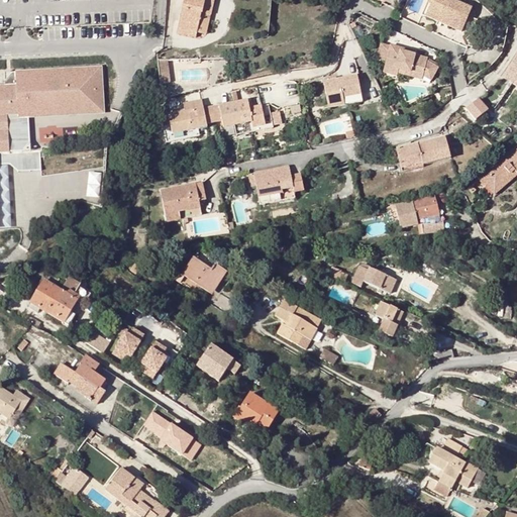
[(184,0),(178,28),(197,32),(200,18),(194,16),(195,12),(201,13),(210,15),(213,0),(184,0)]
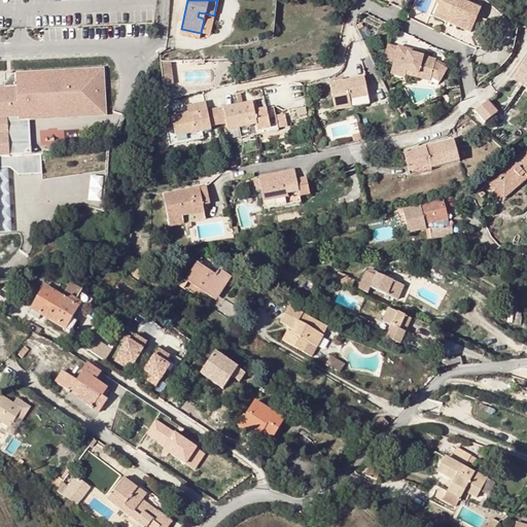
[(481,9),(461,0),(459,0),(441,0),(435,12),(451,20),(450,24),(469,33),(477,16),(480,10),(481,9)]
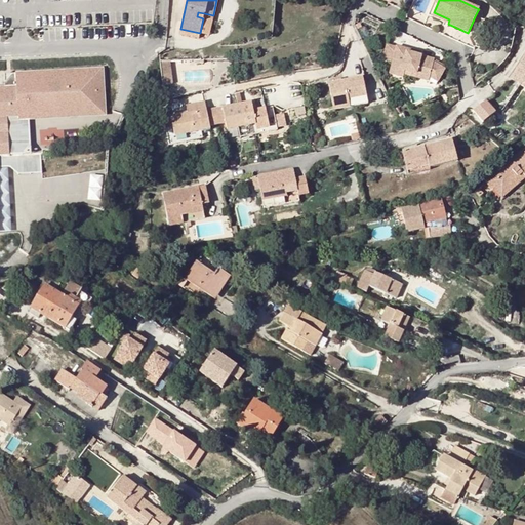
[(432,16),(448,24),(449,19),(434,12),(432,16)]
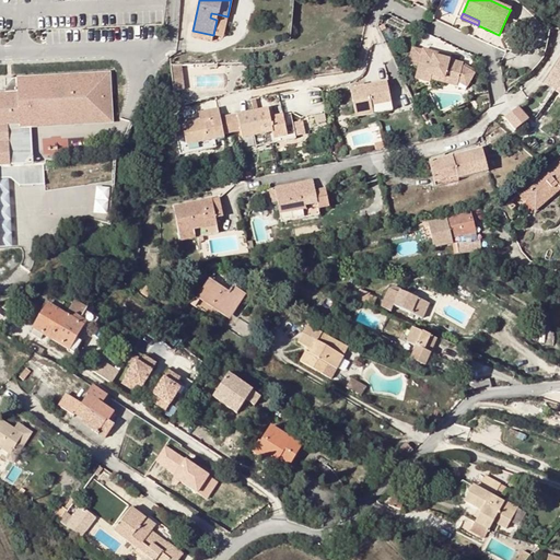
[(213,35),(193,31),(191,37),(211,42),(213,35)]
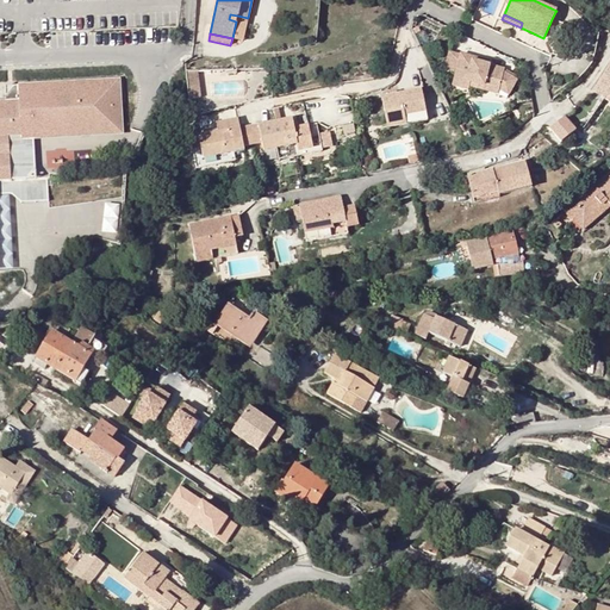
[(474,58),(461,55),(456,75),(468,79),(467,82),(499,92),(508,98),(517,82),(504,74),(505,72),(489,67),(473,62),(474,58)]
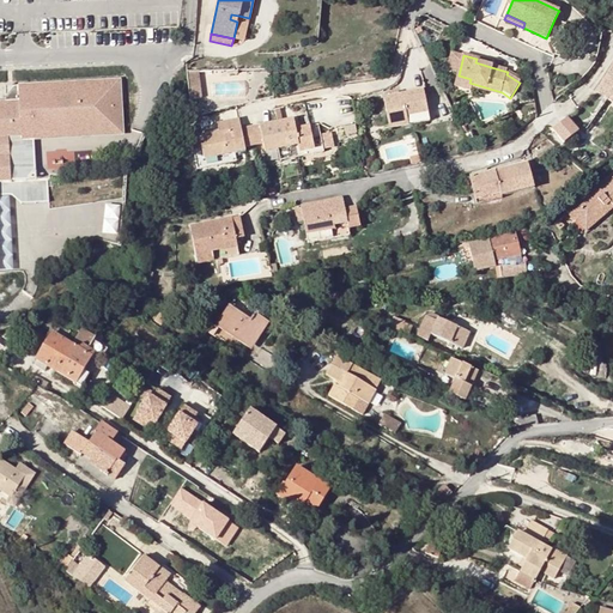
[(612,62),(601,83),(608,86),(602,96),(612,102),(612,62)]
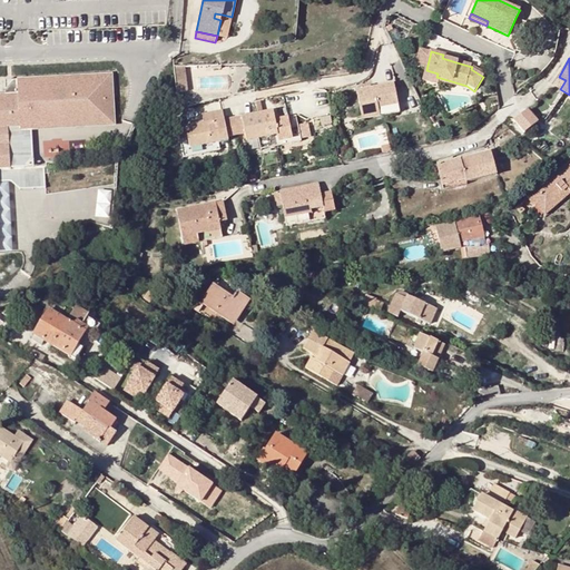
[(184,66),(174,67),(176,91),(187,90),(184,66)]
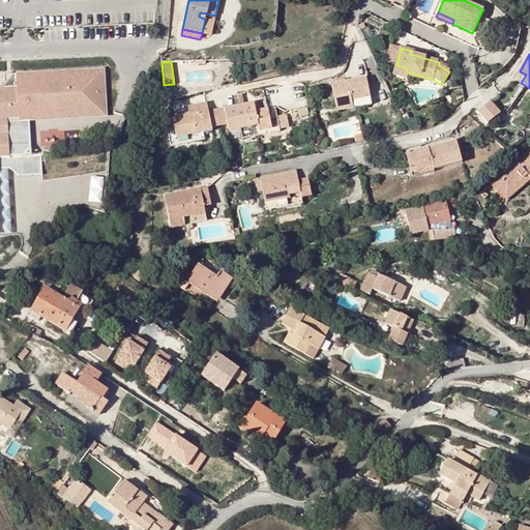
[(107,116),(104,69),(16,74),(17,87),(5,88),(0,88),(0,156),(9,156),(7,121),(7,118),(19,118),(19,121),(107,116)]
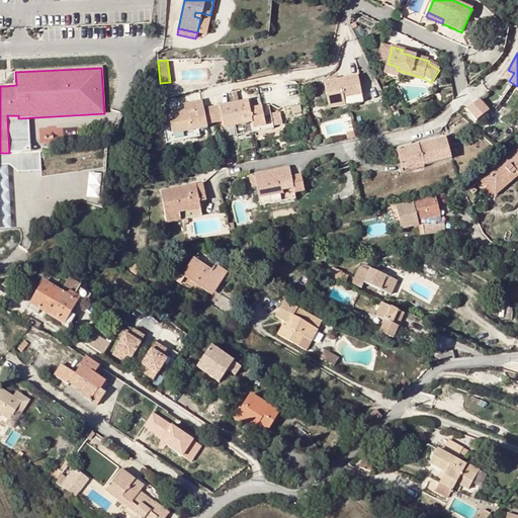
[(514,73),(508,70),(503,77),(509,81),(514,73)]
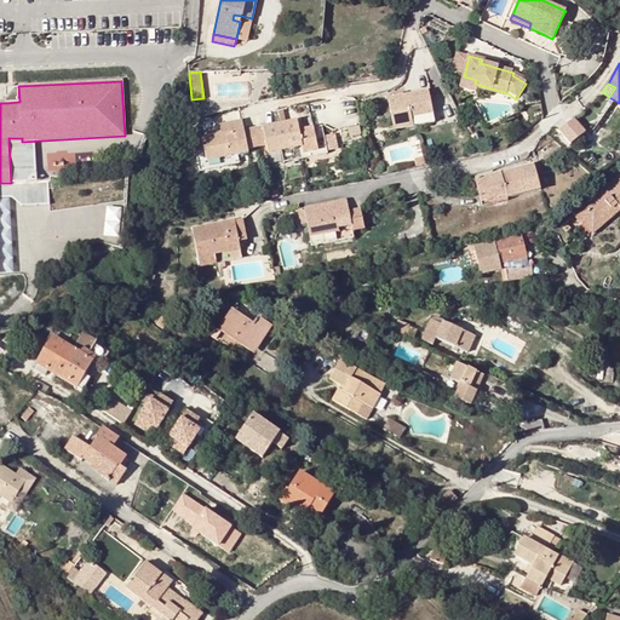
[(18,86),(5,87),(6,103),(19,102),(18,86)]
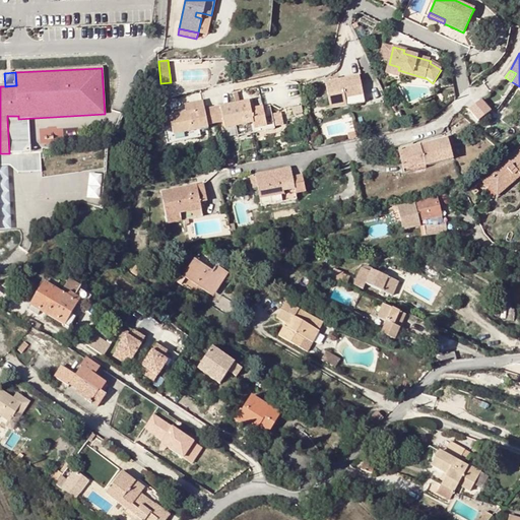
[(360,77),(326,83),(331,108),(345,105),(345,100),(364,96),(360,77)]
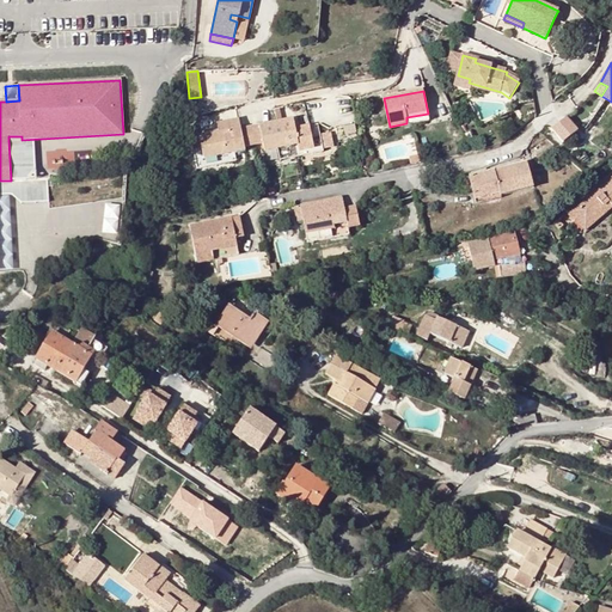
[(560,145),(577,132),(567,116),(549,129),(560,145)]
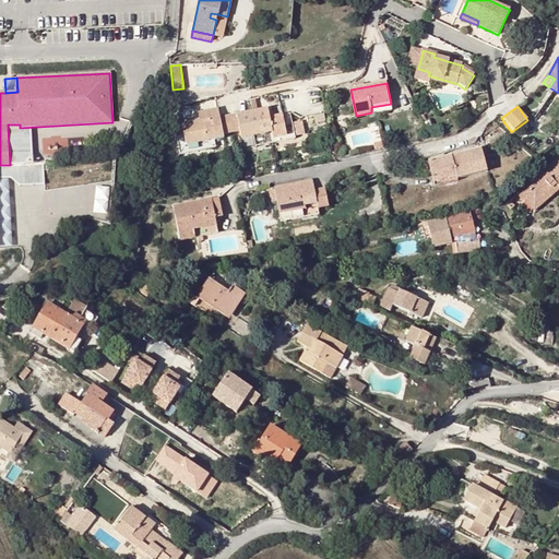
[(269,108),(229,116),(233,133),(241,132),(241,139),(253,137),(254,141),(273,138),(274,139),(287,137),(288,140),(295,139),(290,114),(270,117),(269,108)]
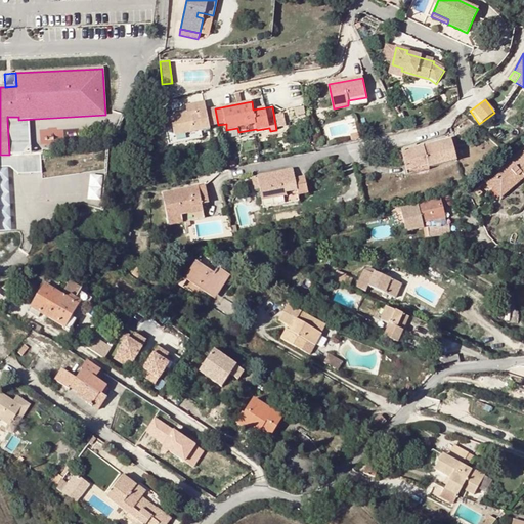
[(168,138),(201,132),(209,130),(209,127),(218,125),(215,108),(207,111),(205,102),(186,105),(187,114),(164,119),(168,138)]
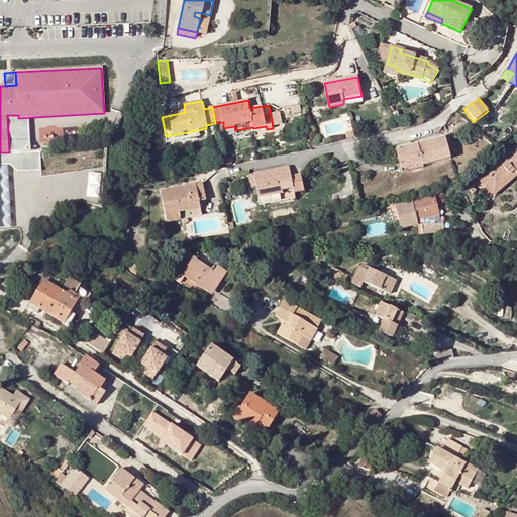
[(252,127),(235,130),(236,135),(254,131),(253,128),(252,127)]
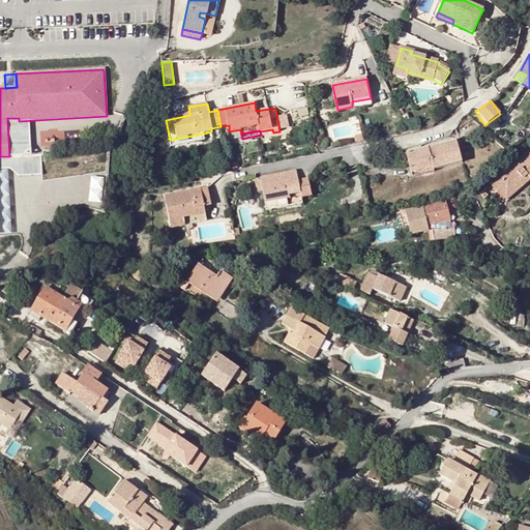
[(203,134),(170,140),(171,146),(204,140),(203,134)]
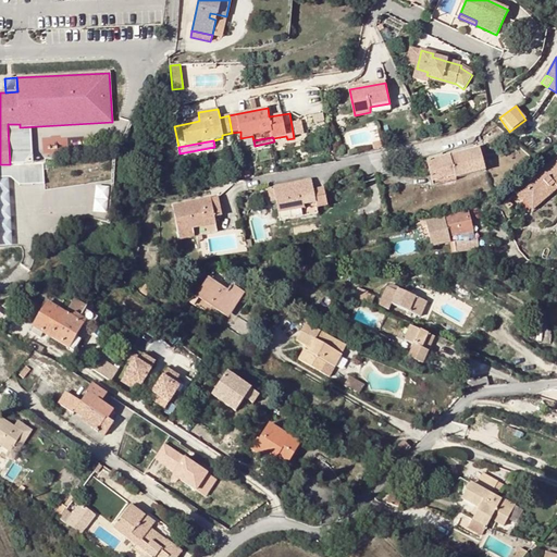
[(480,148),(428,160),(434,185),(455,180),(456,177),(485,171),(480,148)]
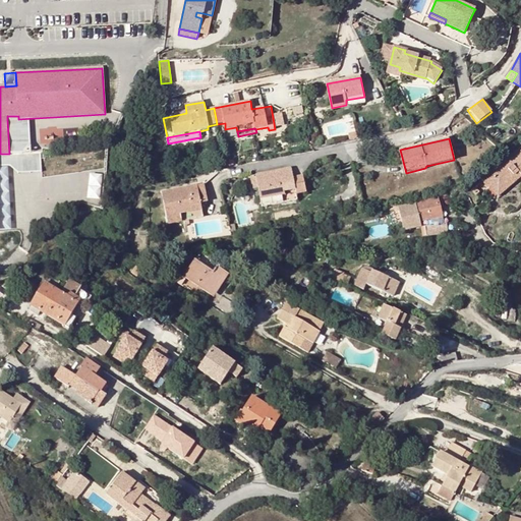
[(520,146),(499,165),(502,168),(520,149),(520,146)]
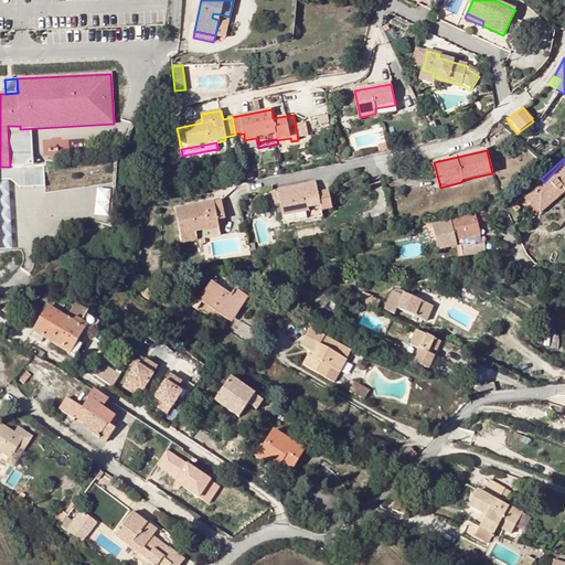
[(564,161),(544,182),(541,179),(523,195),(530,203),(534,200),(541,206),(563,187),(564,189),(564,161)]
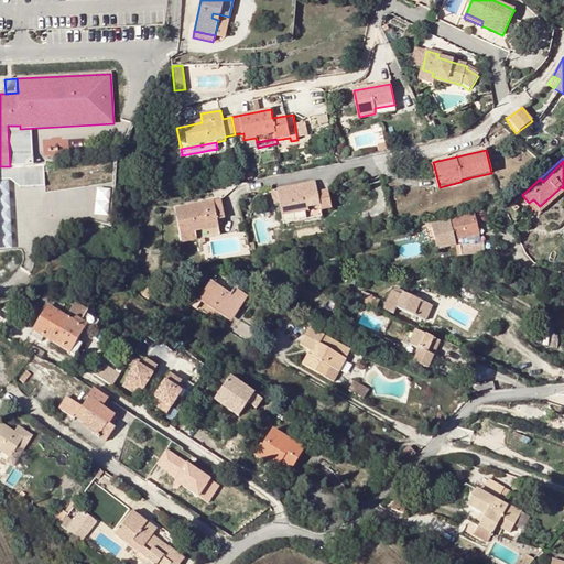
[(315,182),(278,190),(280,203),(283,224),(322,216),(321,209),(332,208),(328,190),(317,192),(315,182)]
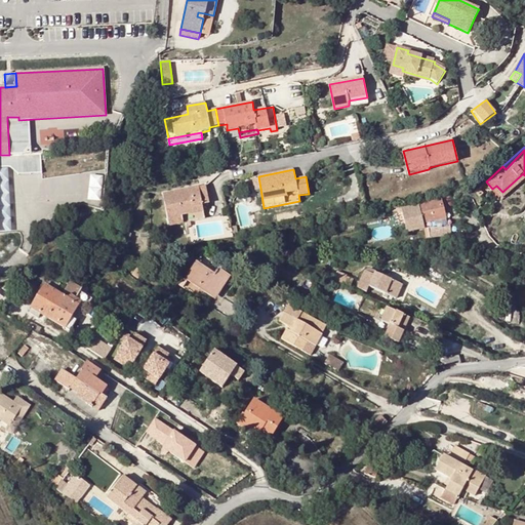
[(86,204),(97,205),(103,175),(91,173),(86,204)]
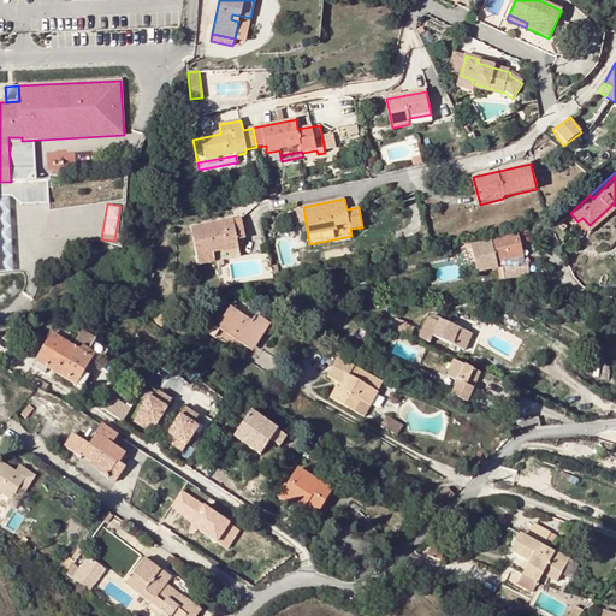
[(582,218),(578,221),(590,234),(615,208),(615,206),(614,203),(590,225),(582,218)]
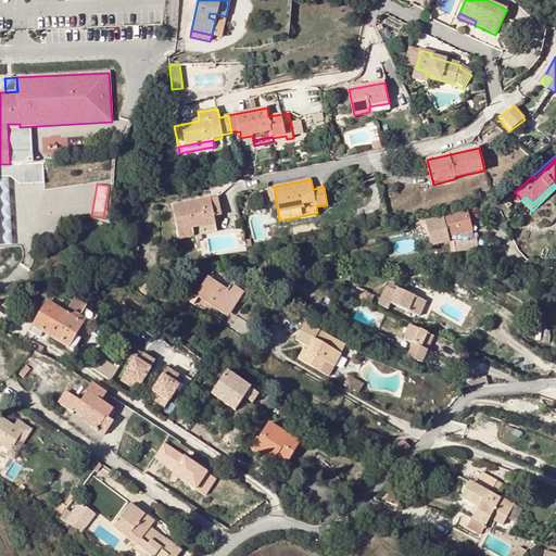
[(269,202),(276,200),(274,187),(267,188),(269,202)]
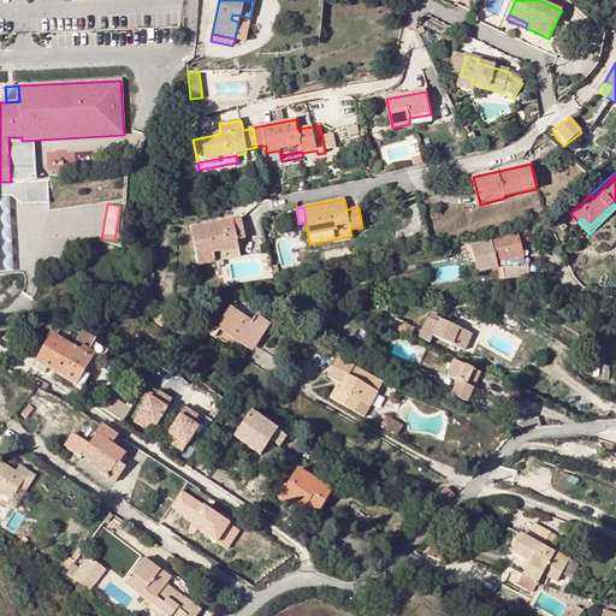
[(242,218),(234,219),(238,240),(246,238),(242,218)]
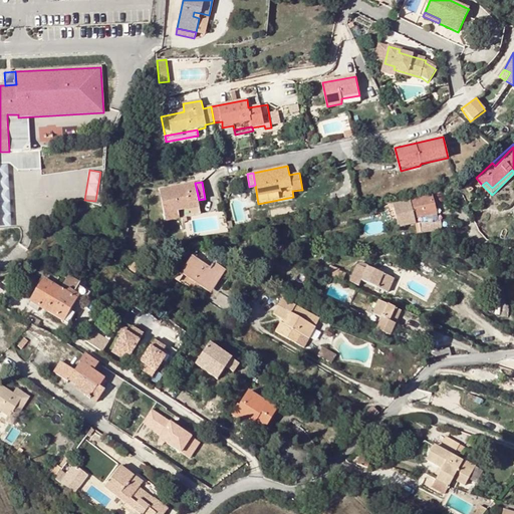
[(161,189),(166,221),(201,214),(199,200),(195,183),(161,189)]
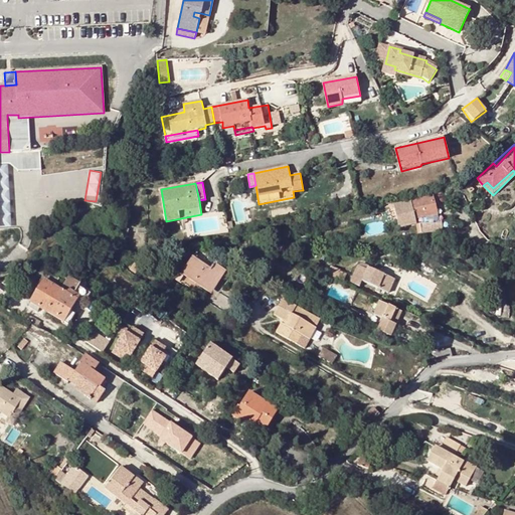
[(434,195),(411,200),(393,204),(398,227),(416,223),(415,219),(426,216),(425,214),(438,211),(434,195)]
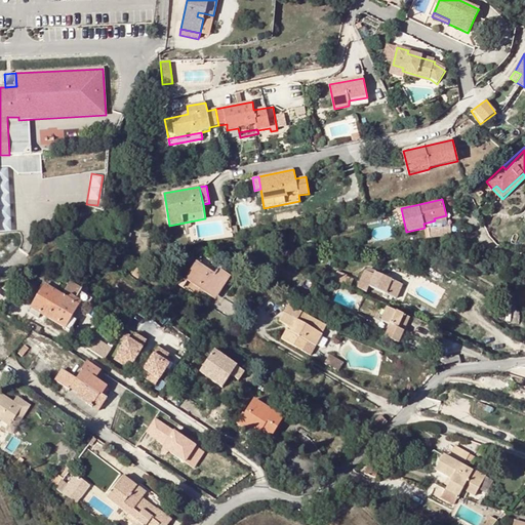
[(429,236),(439,235),(438,224),(429,227),(429,236)]
